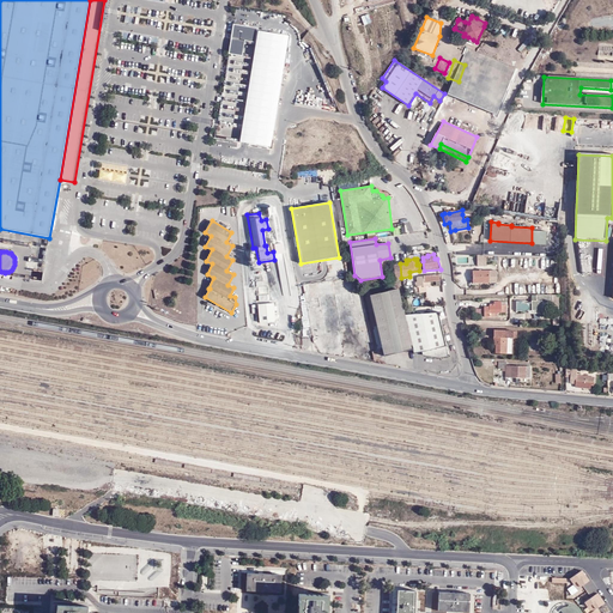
[(392,280),(401,278),(400,263),(394,265),(394,267),(393,267),(393,271),(390,271),(392,280)]
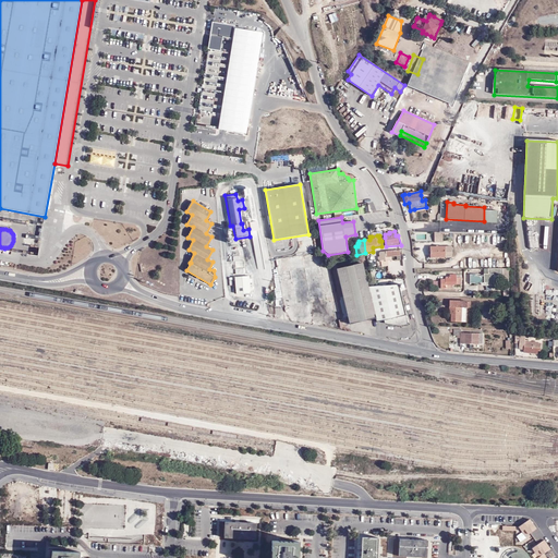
[(445,247),(431,247),(431,258),(445,258),(445,257),(445,247)]
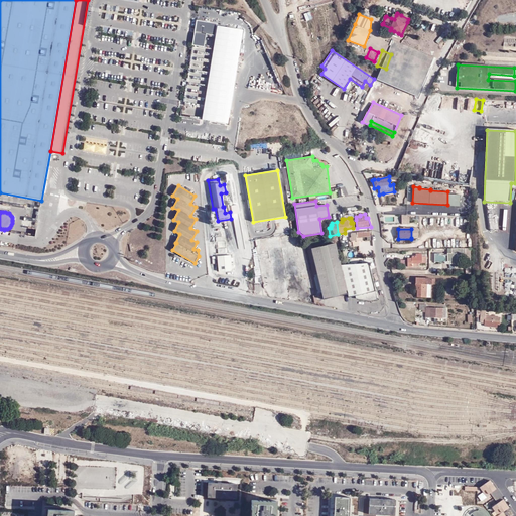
[(370,232),(351,233),(352,247),(353,247),(359,246),(359,242),(358,242),(356,241),(356,237),(359,237),(370,237),(370,232)]
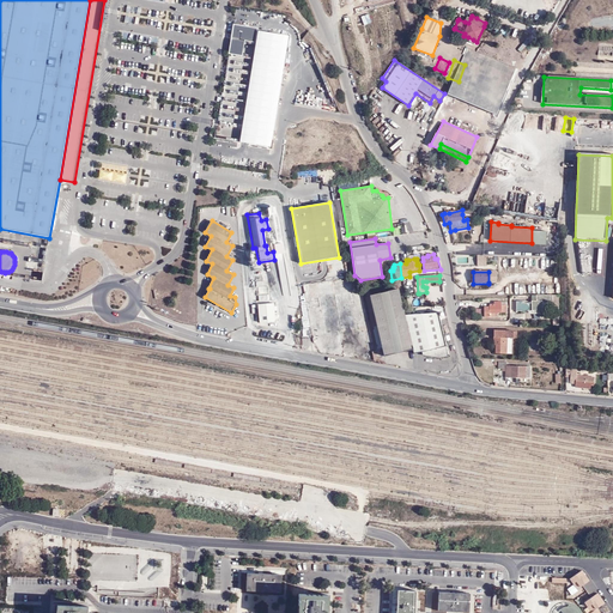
[(448,357),(444,343),(437,313),(405,315),(400,290),(372,295),(372,293),(368,293),(368,296),(366,296),(377,349),(383,347),(384,356),(413,350),(414,353),(419,353),(422,352),(423,354),(441,358),(448,357)]
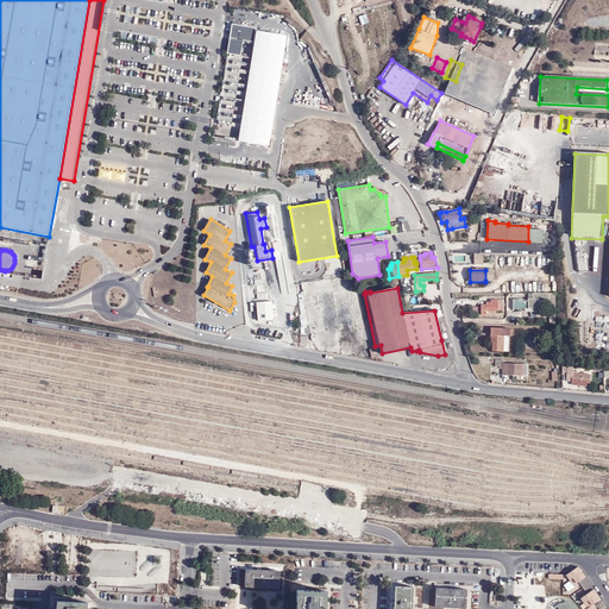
[(340,328),(352,326),(346,289),(333,292),(340,328)]
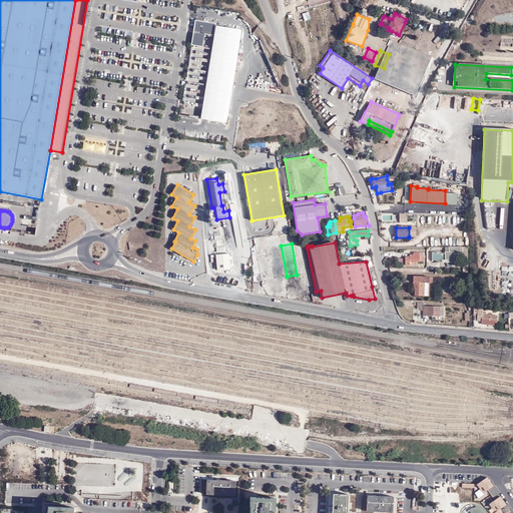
[(273,278),(284,276),(279,245),(257,249),(259,261),(270,259),(273,278)]
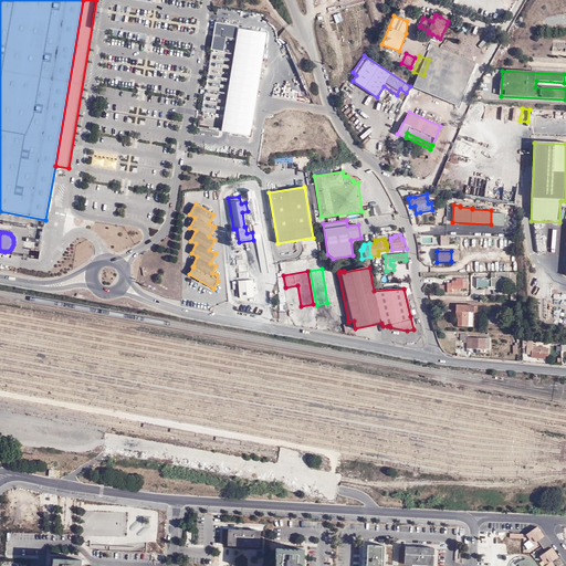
[(515,273),(491,273),(491,280),(491,284),(491,287),(504,287),(504,280),(511,280),(511,284),(516,284),(515,273)]
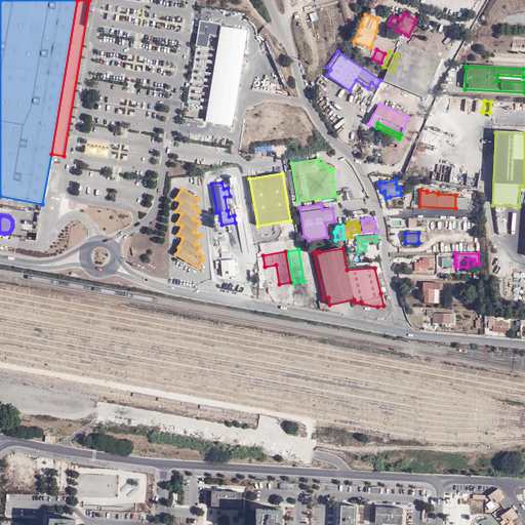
[(430,261),(430,258),(422,258),(422,260),(418,260),(418,263),(414,263),(414,271),(425,272),(425,268),(433,268),(434,261),(430,261)]
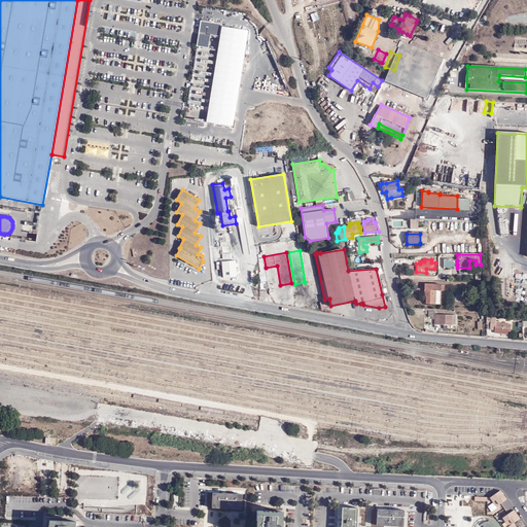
[(450,259),(444,259),(444,268),(457,268),(457,265),(457,260),(450,260),(450,259)]
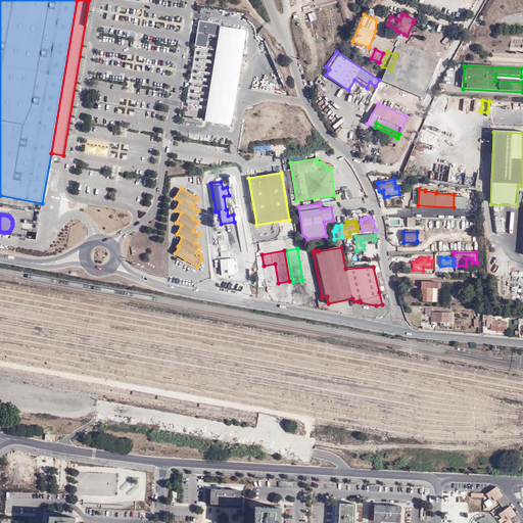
[(222,274),(235,273),(234,258),(221,259),(222,274)]
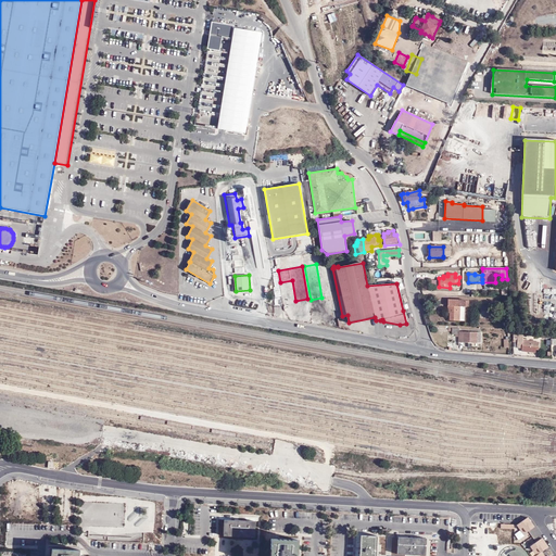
[(553,313),(552,290),(542,290),(544,314),(553,313)]
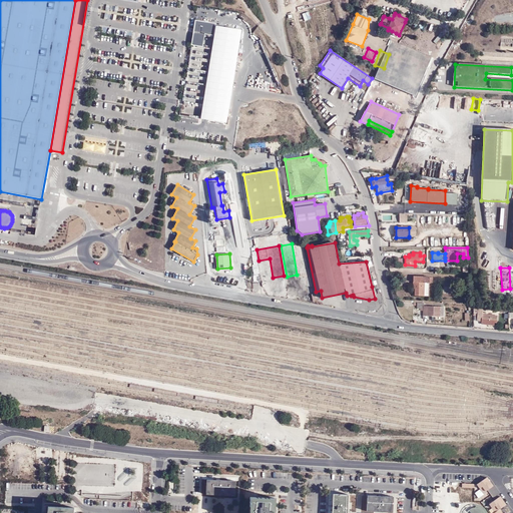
[(424,297),(424,284),(424,280),(420,280),(420,278),(417,277),(417,279),(412,279),(412,290),(414,290),(414,297),(424,297)]
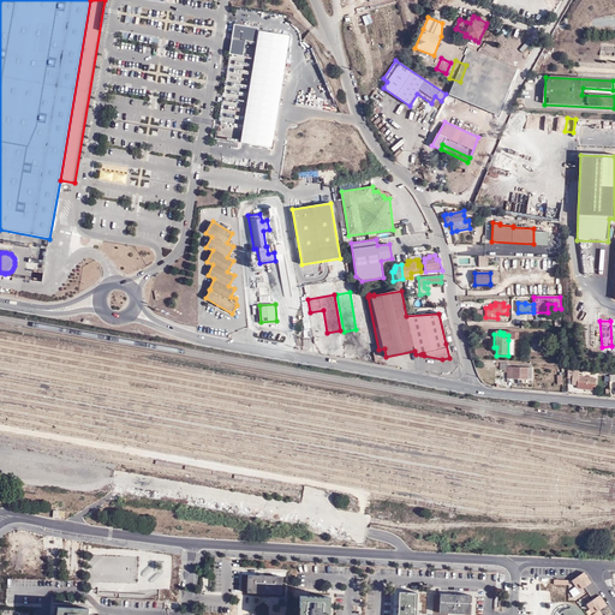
[(507,368),(507,371),(507,378),(531,380),(532,369),(507,368)]
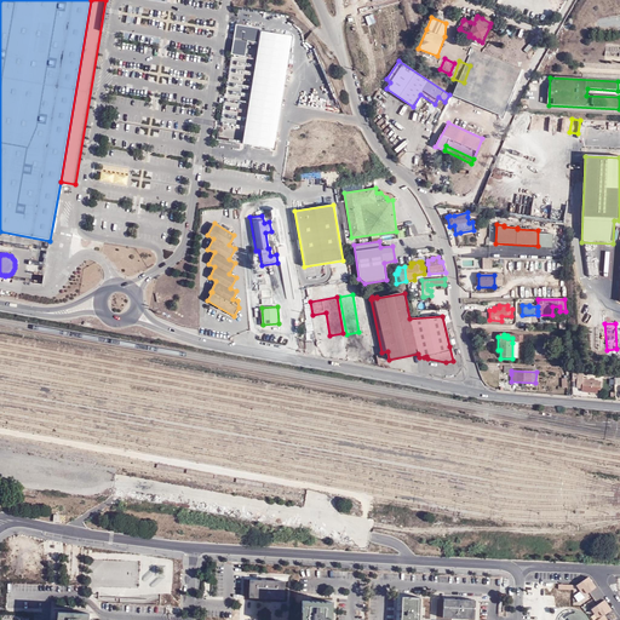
[(601,382),(583,380),(581,392),(597,394),(597,390),(601,390),(601,382)]
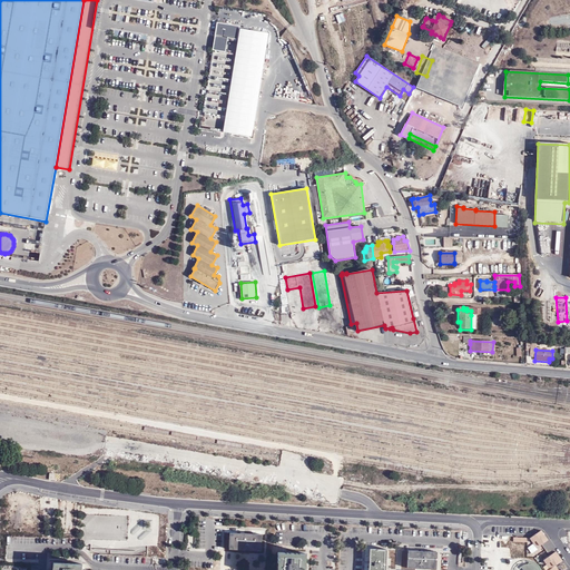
[(159,546),(159,512),(120,511),(120,516),(85,514),(85,540),(128,541),(129,521),(134,521),(133,536),(136,536),(136,546),(159,546)]
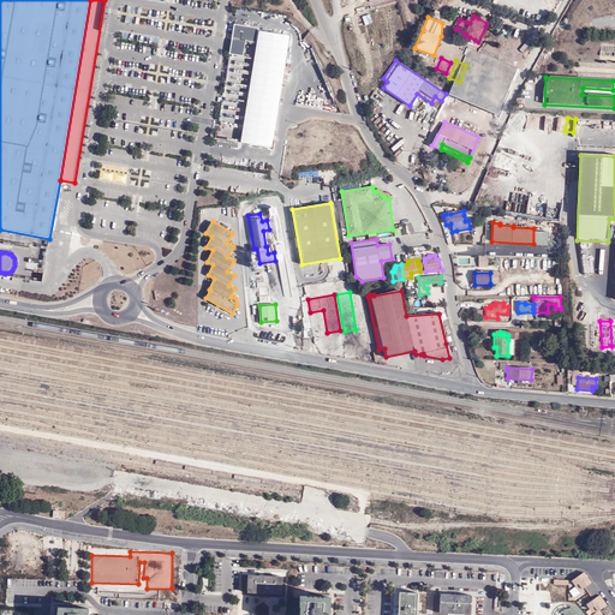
[(584,573),(572,581),(578,591),(591,583),(584,573)]
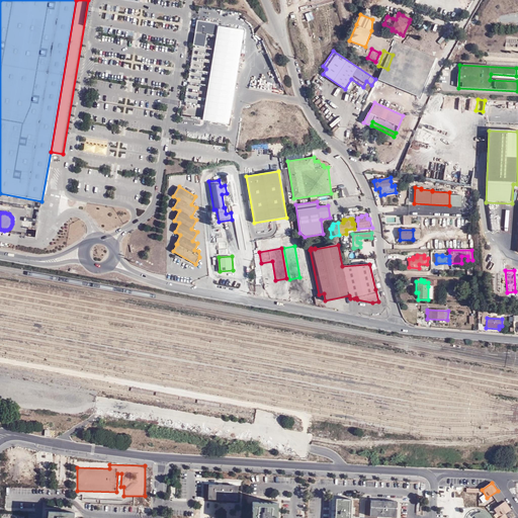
[(223,486),(208,486),(207,500),(236,502),(237,487),(223,486)]
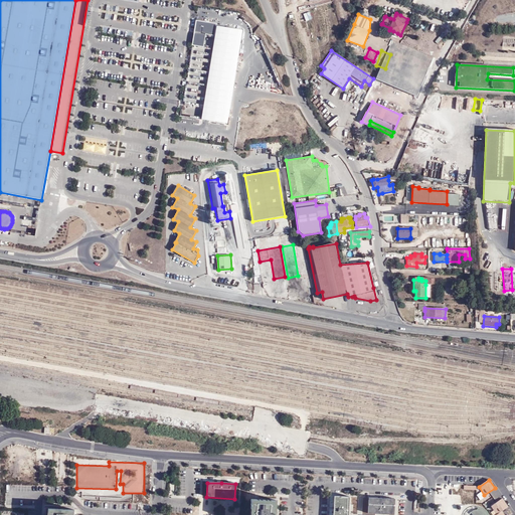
[(334,497),(333,514),(349,514),(350,514),(350,497),(334,497)]
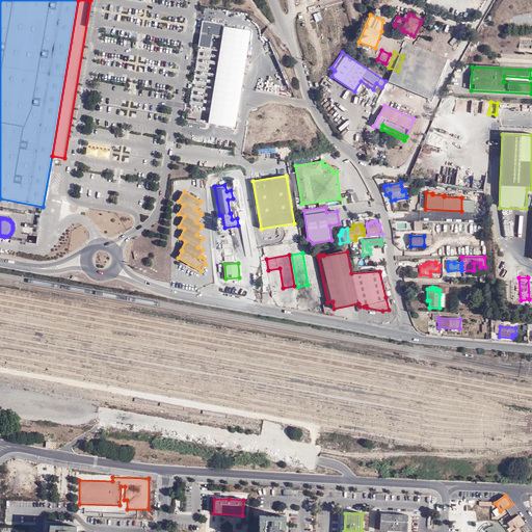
[(407,515),(380,514),(379,531),(395,531),(407,531),(407,515)]
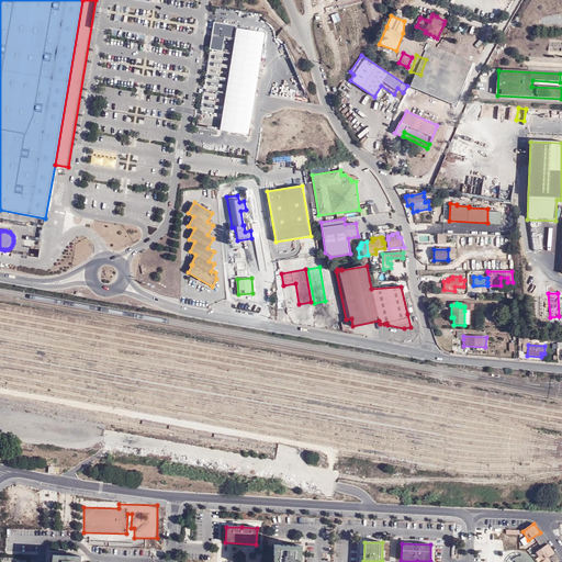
[(288,546),(274,544),(272,561),(300,561),(302,546),(288,546)]
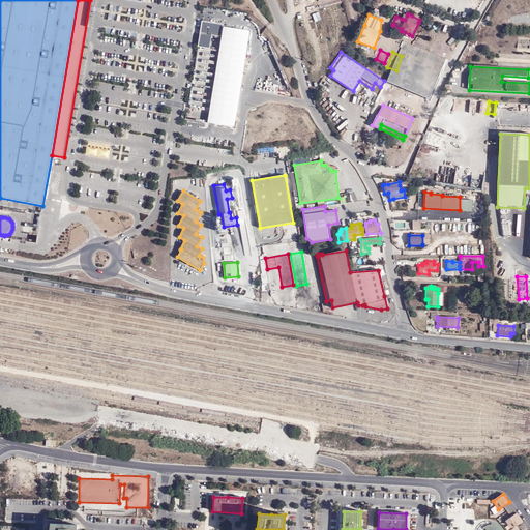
[(517,513),(505,521),(511,529),(517,526),(523,521),(517,513)]
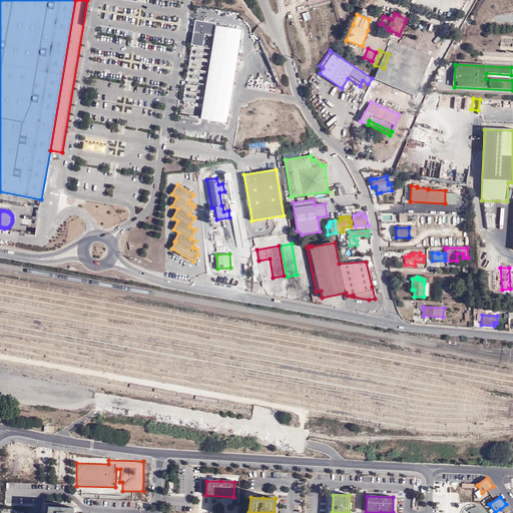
[(476,504),(476,507),(477,507),(479,508),(480,509),(482,510),(483,512),(484,512),(487,512),(487,511),(486,509),(485,508),(484,507),(482,506),(480,505),(479,505),(476,504)]
